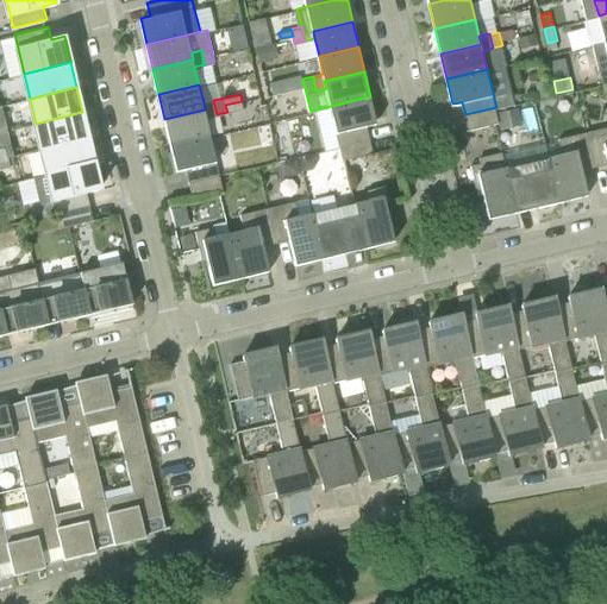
[(331,106),(339,144),(370,137),(368,125),(376,123),(370,96),(331,106)]
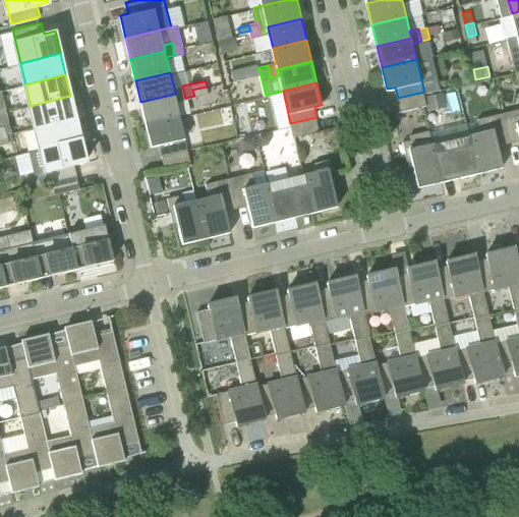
[(147,123),(180,115),(176,100),(185,98),(182,85),(174,88),(175,94),(140,102),(147,123)]
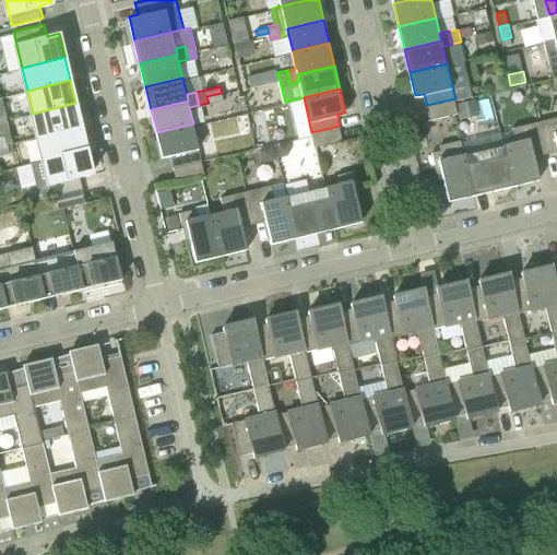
[(222,93),(206,96),(209,103),(224,99),(222,93)]
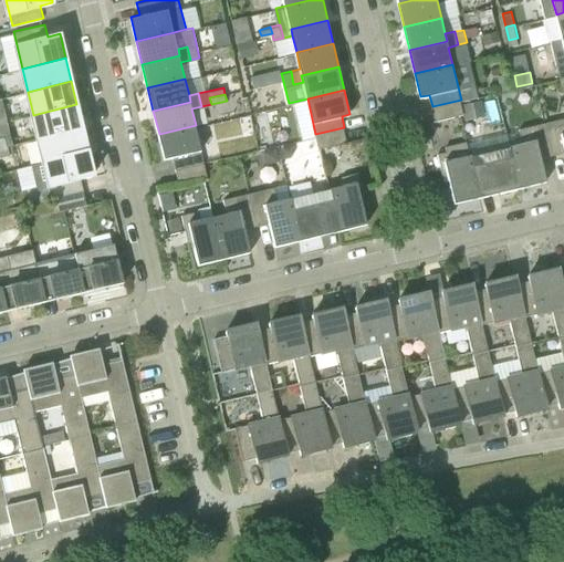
[(463,113),(461,100),(432,106),(436,120),(463,113)]
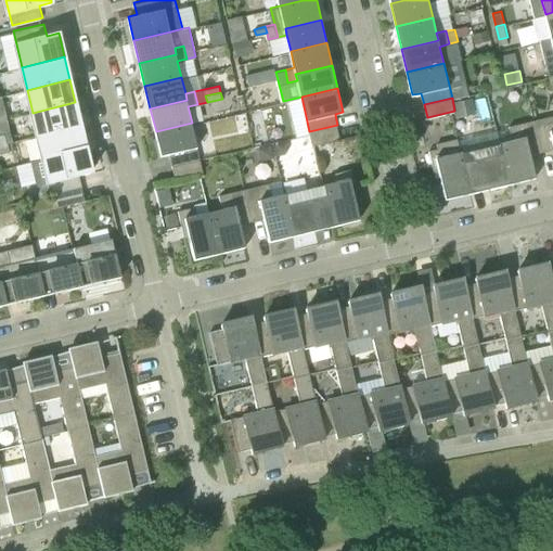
[(38,136),(81,125),(75,102),(33,113),(38,136)]
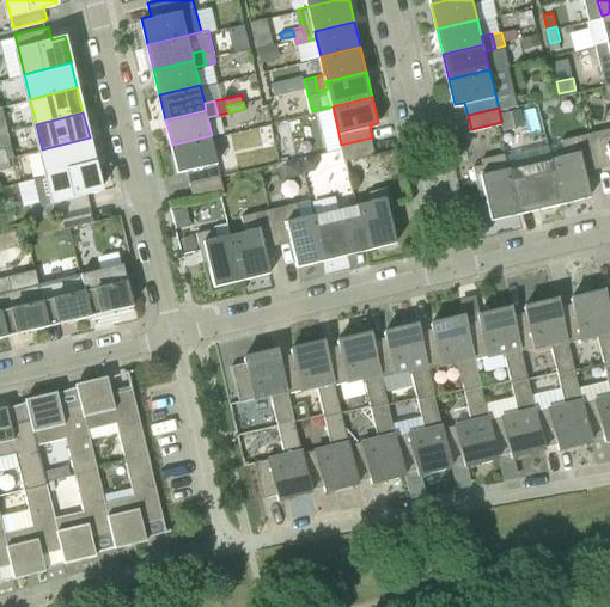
[(609,126),(587,132),(596,161),(609,158),(609,126)]
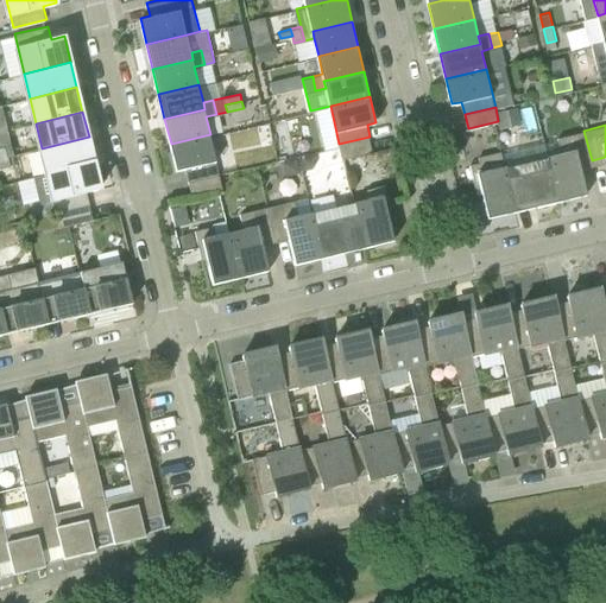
[(547,156),(557,201),(587,194),(580,163),(592,160),(584,131),(559,137),(562,151),(547,156)]
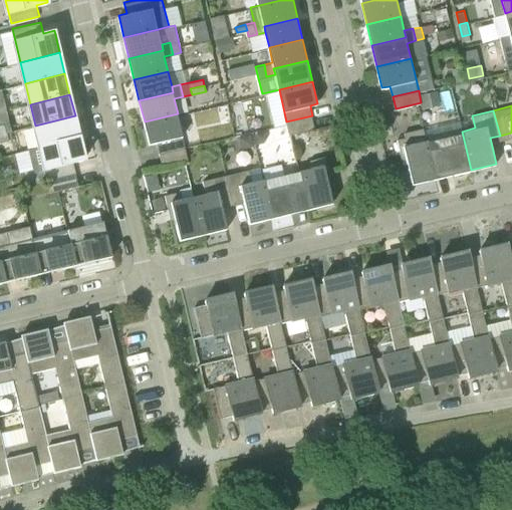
[(160,154),(186,147),(183,136),(178,113),(145,121),(150,144),(157,142),(160,154)]
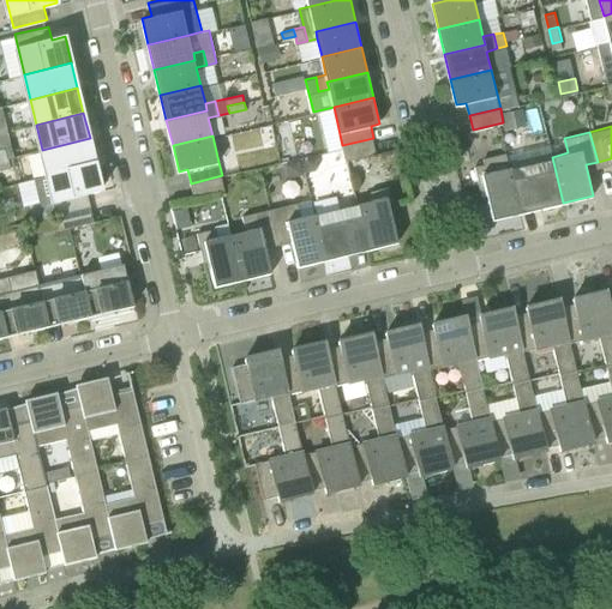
[(48,175),(96,163),(90,138),(42,150),(48,175)]
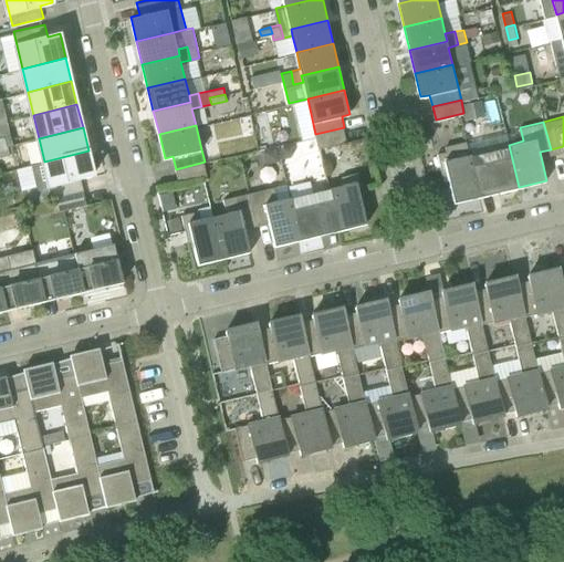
[(344,127),(315,134),(316,135),(319,147),(321,147),(347,141),(344,127)]
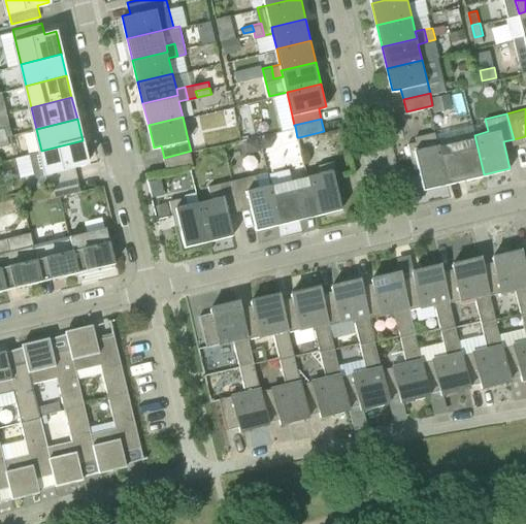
[(0,145),(9,143),(7,134),(0,136),(0,145)]
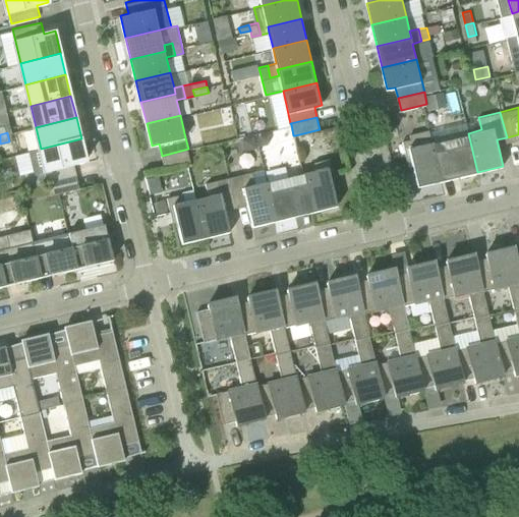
[(442,180),(477,172),(468,133),(433,141),(442,180)]
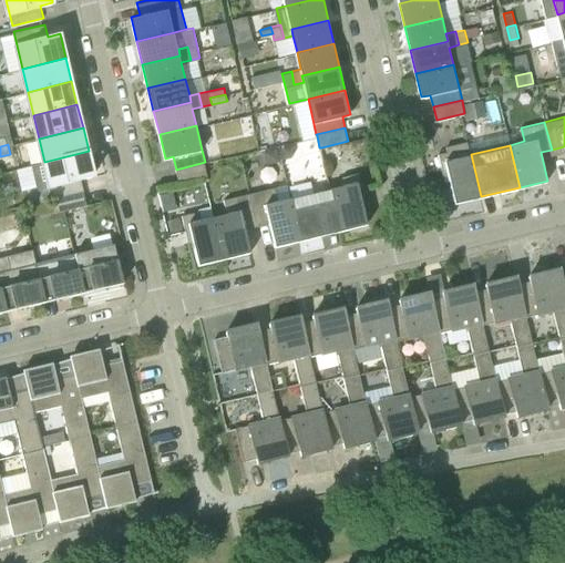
[(455,203),(481,196),(471,154),(459,157),(456,147),(439,152),(445,180),(450,178),(455,203)]
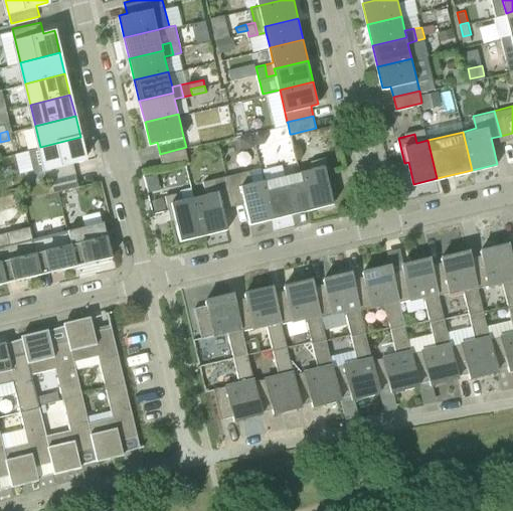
[(48,179),(76,173),(73,161),(86,158),(80,137),(40,147),(31,150),(38,181),(48,179)]
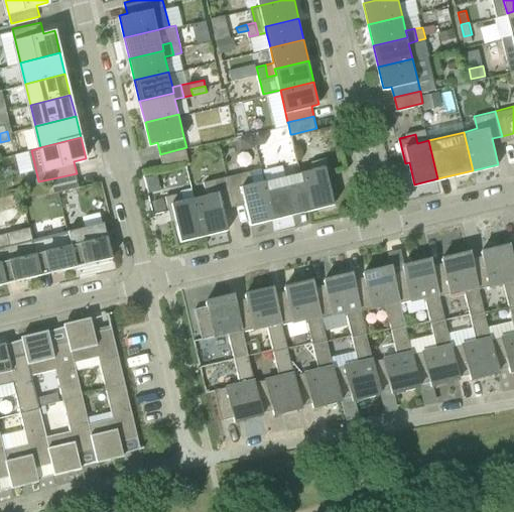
[(186,147),(160,154),(163,165),(189,158),(186,147)]
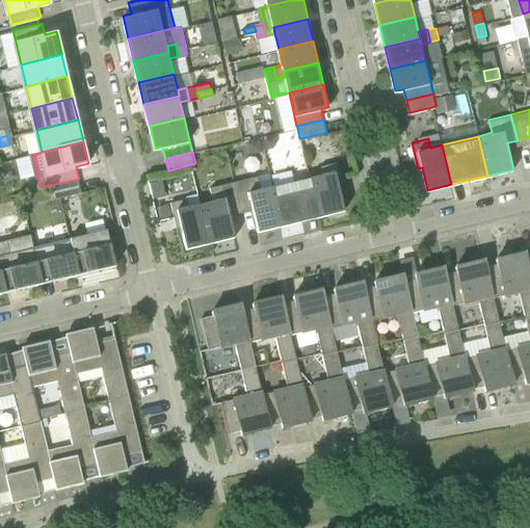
[(312,176),(321,215),(345,209),(340,187),(344,186),(338,160),(321,164),(323,173),(312,176)]
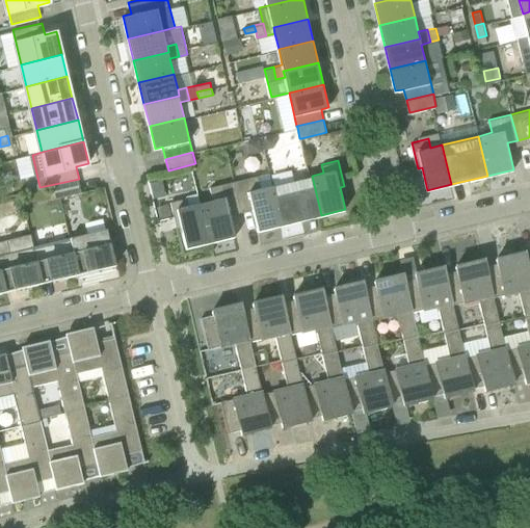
[(259,230),(285,223),(275,184),(262,187),(259,174),(236,179),(242,206),(253,204),(259,230)]
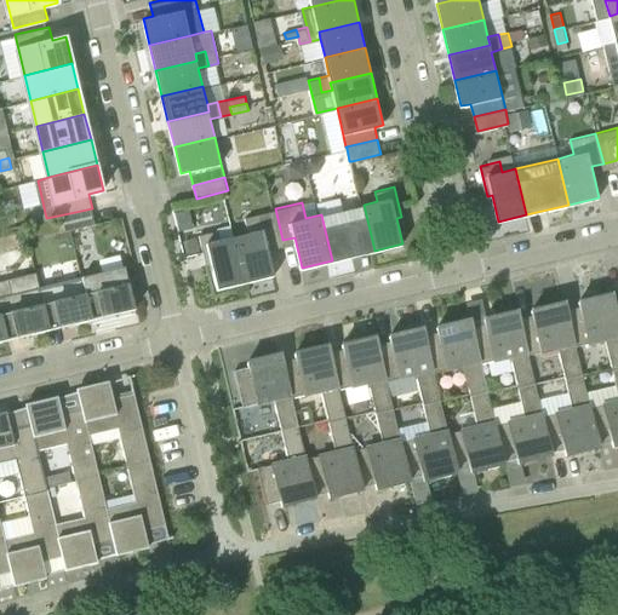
[(332,260),(375,251),(364,205),(321,214),(332,260)]
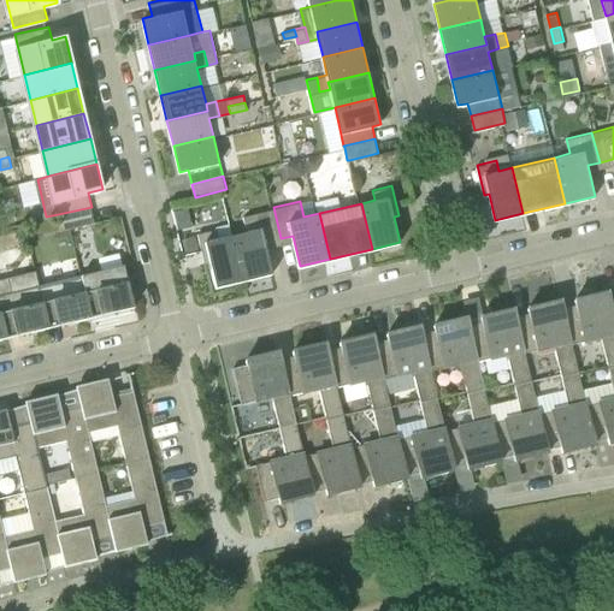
[(92,207),(58,214),(62,229),(95,221),(92,207)]
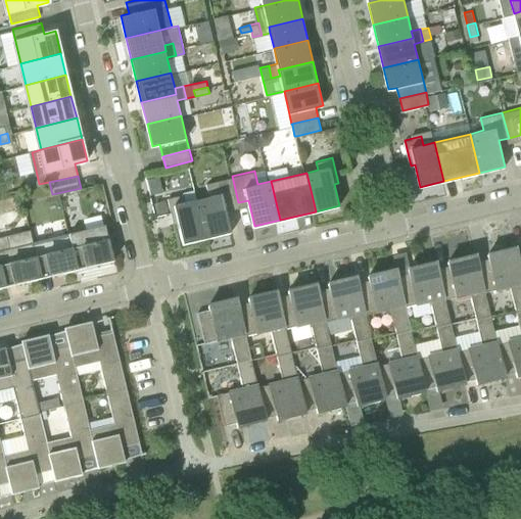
[(198,198),(207,237),(232,232),(226,205),(238,202),(232,176),(206,182),(210,195),(198,198)]
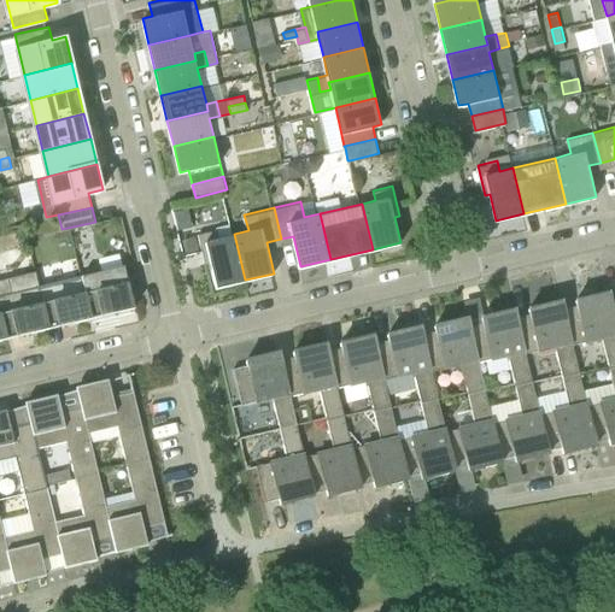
[(217,287),(245,280),(234,234),(220,237),(218,228),(199,231),(206,263),(211,262),(217,287)]
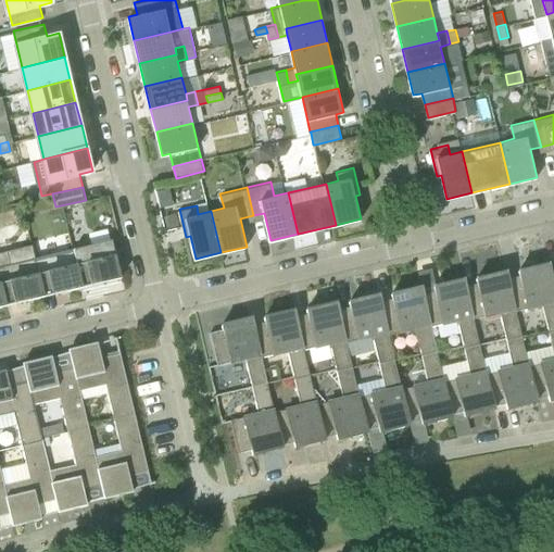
[(176,213),(165,215),(168,226),(178,223),(176,213)]
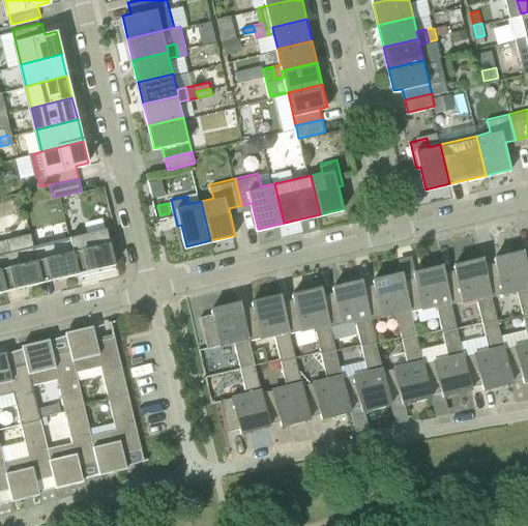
[(70,235),(79,272),(116,263),(107,227),(70,235)]
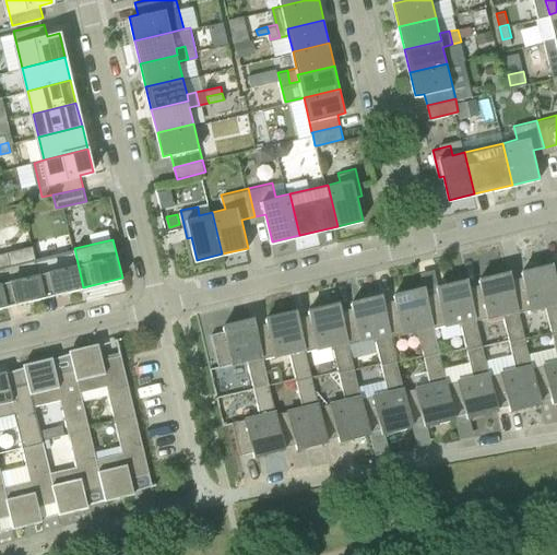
[(20,303),(45,296),(36,258),(33,244),(8,249),(10,263),(0,266),(0,276),(7,305),(20,303)]
